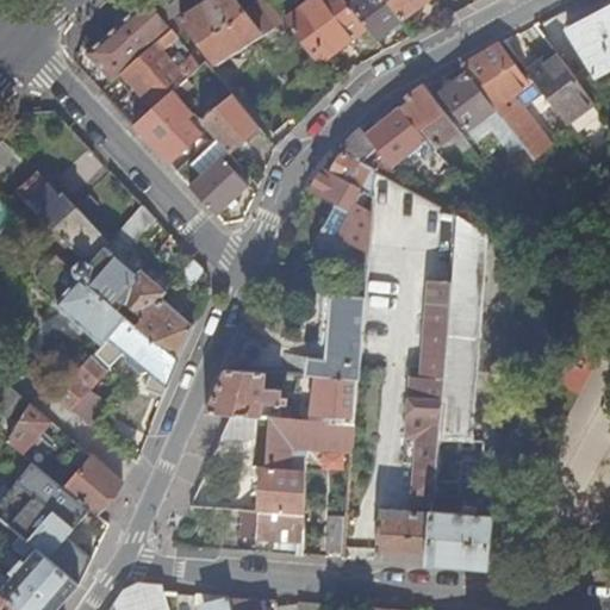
[(173,30),(149,0),(147,0),(87,51),(113,81),(123,73),(173,30)]
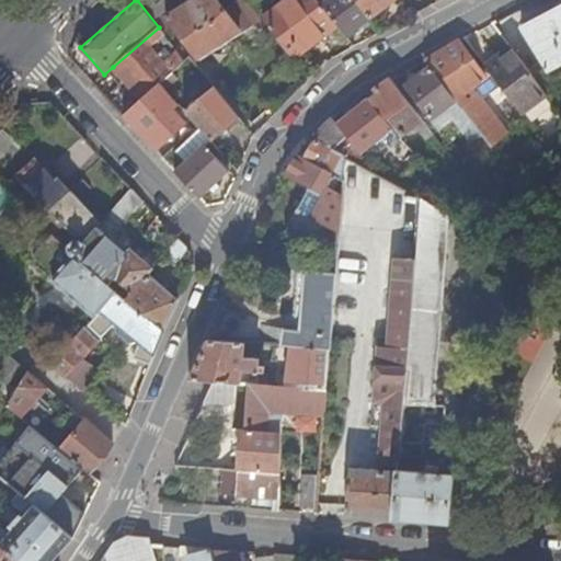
[(137,0),(159,27),(164,33),(170,29),(160,15),(171,6),(167,0),(137,0)]
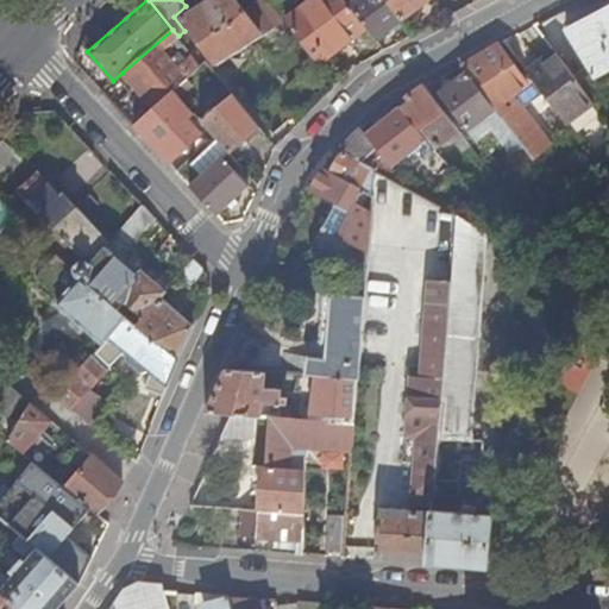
[(207,0),(181,18),(218,67),(277,26),(257,0),(249,7),(242,0),(207,0)]
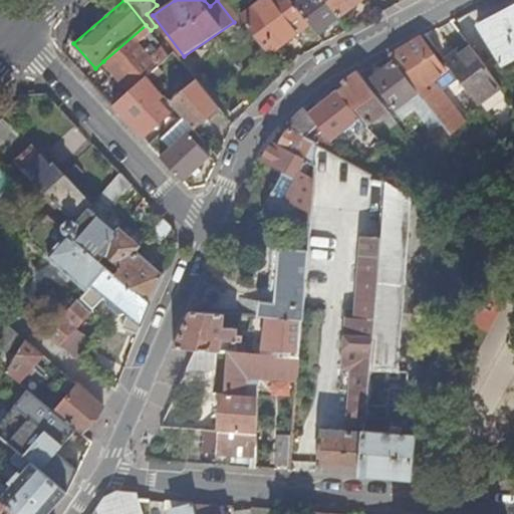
[(290,0),(262,0),(240,16),(269,54),(308,24),(294,5),(290,0)]
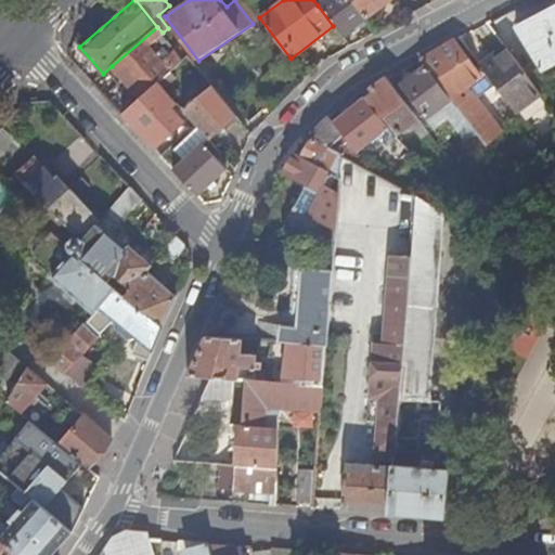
[(333,26),(341,37),(366,20),(351,0),(324,0),(318,5),(333,26)]
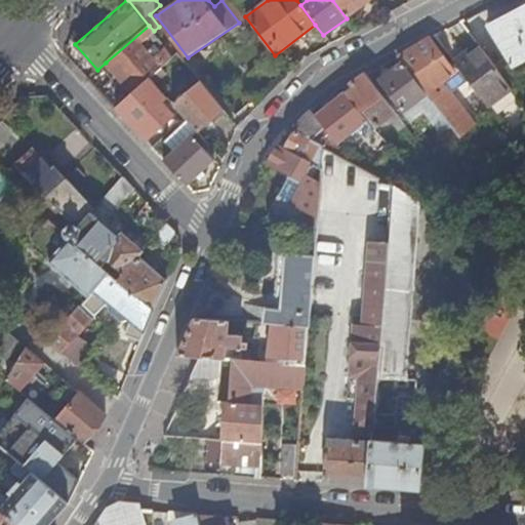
[(332,0),(347,18),(370,0),(332,0)]
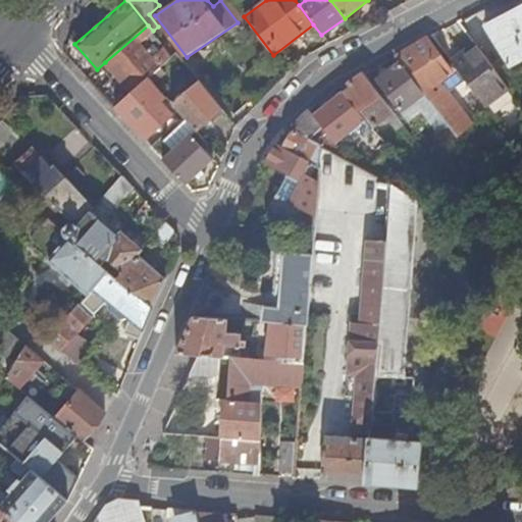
[(521,9),(485,29),(506,67),(521,58),(521,9)]
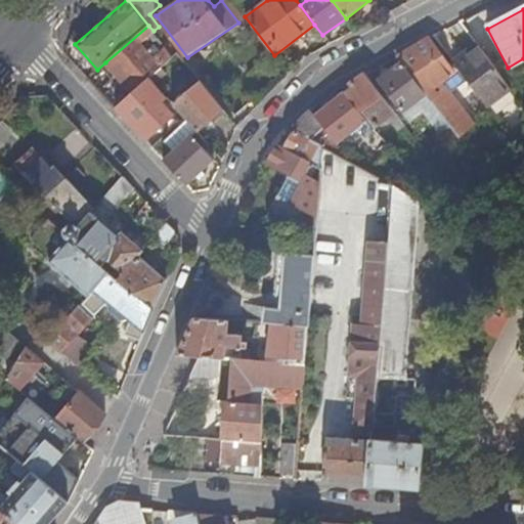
[(155,33),(154,31),(148,26),(105,62),(132,92),(150,77),(161,67),(173,56),(166,47),(162,51),(155,58),(147,51),(140,44),(155,33)]
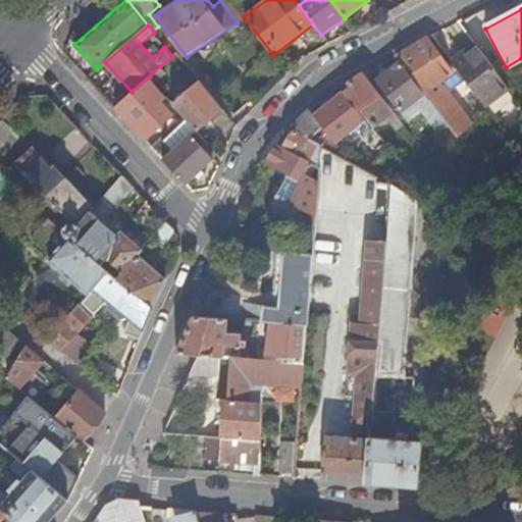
[(160,41),(165,47),(172,56),(177,52),(165,37),(160,41)]
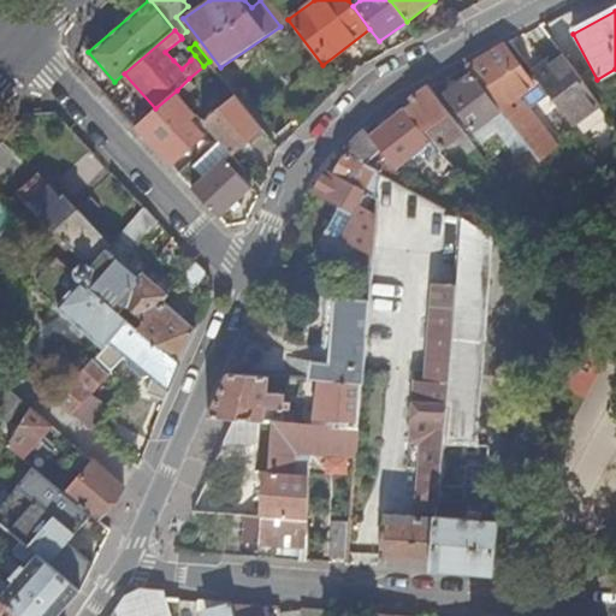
[(504,45),(468,67),(473,75),(529,150),(538,163),(557,147),(529,110),(545,98),(504,45)]
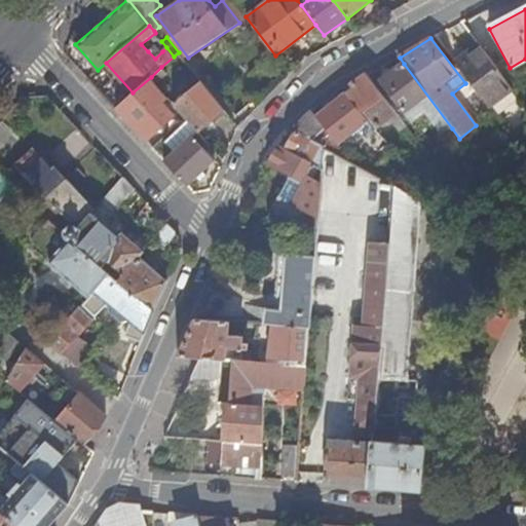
[(475,38),(451,57),(489,107),(513,88),(475,38)]
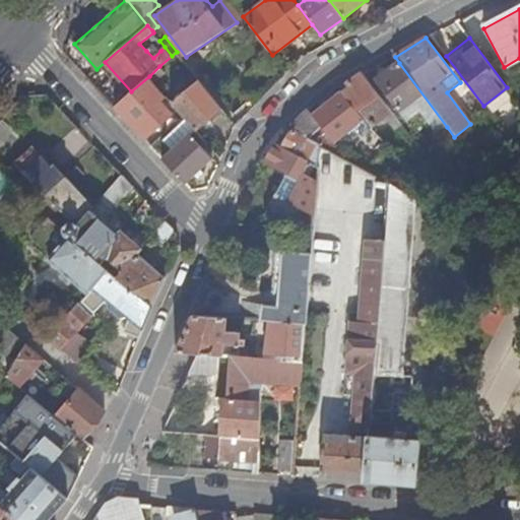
[(153,58),(160,51),(153,44),(146,51),(153,58)]
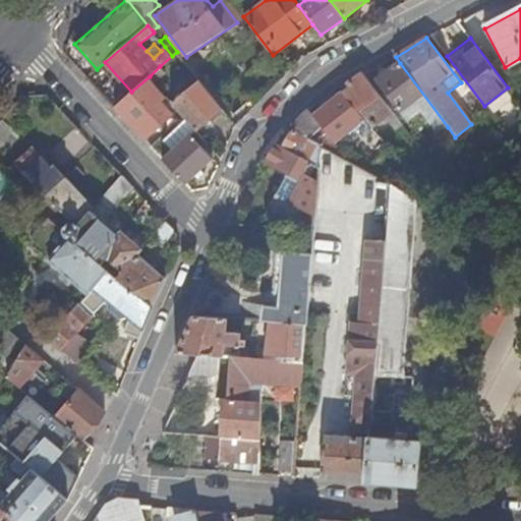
[(448,127),(400,63),(377,81),(401,113),(415,101),(421,108),(419,110),(421,112),(428,120),(440,133),(448,127)]
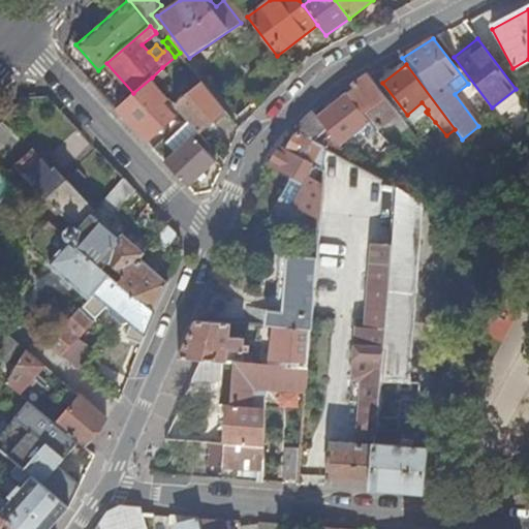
[(168,75),(162,67),(152,78),(158,85),(168,75)]
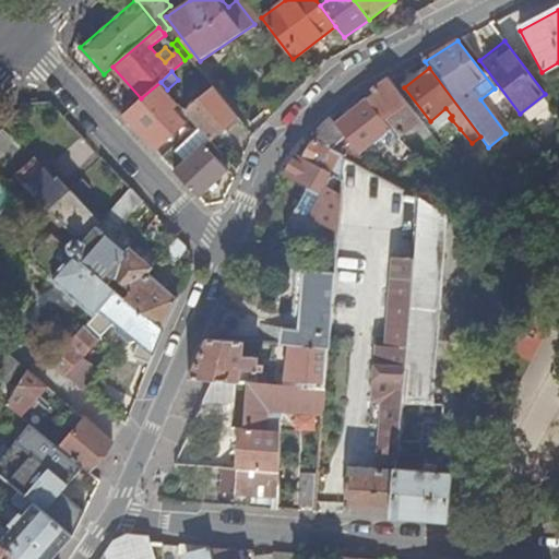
[(390,79),(364,96),(366,99),(385,121),(391,128),(399,138),(416,127),(424,121),(390,79)]
